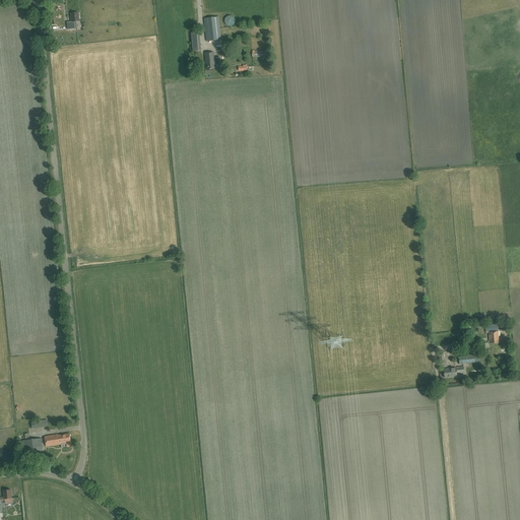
[(76,21),(79,21),(78,13),(71,14),(71,22),(67,22),(67,29),(77,28),(76,21)]
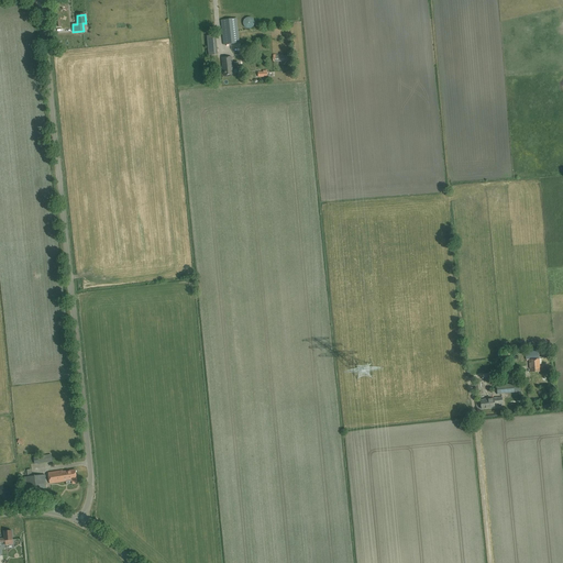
[(236,19),(221,20),(223,45),(239,44),(236,19)]
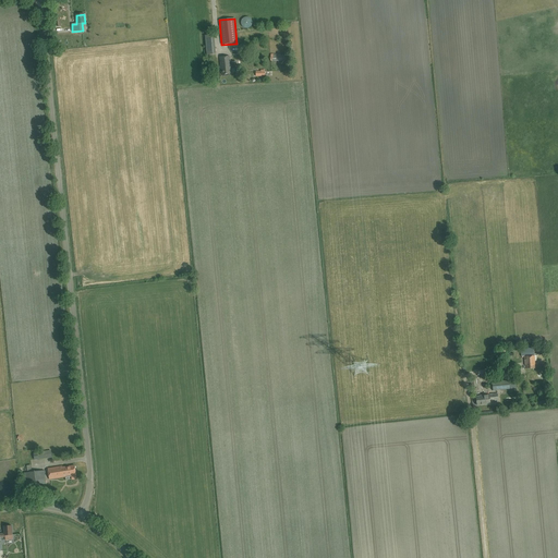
[(221,75),(231,74),(230,65),(229,57),(219,58),(221,75)]
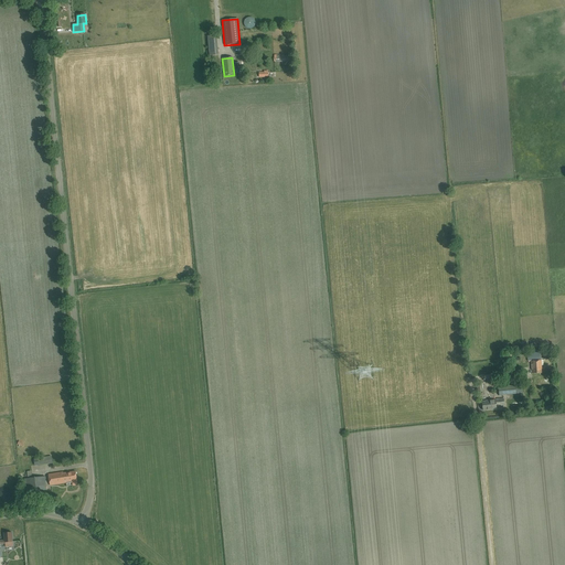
[(532,374),(542,373),(542,361),(531,361),(532,374)]
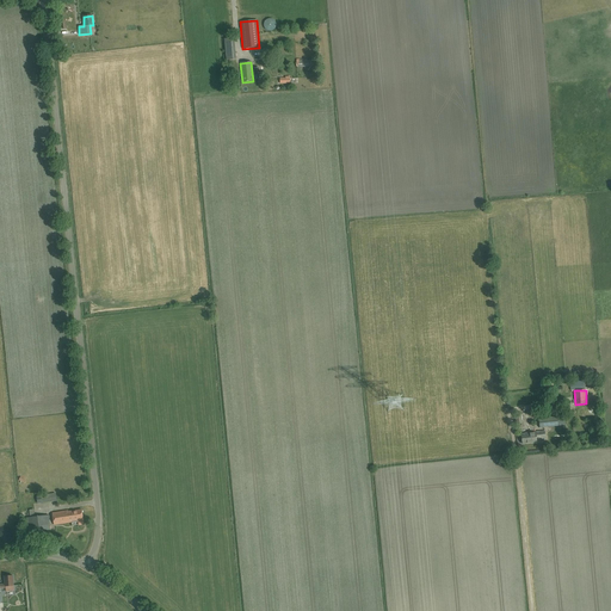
[(538,419),(538,421),(539,429),(544,427),(559,426),(557,417),(543,418),(538,419)]
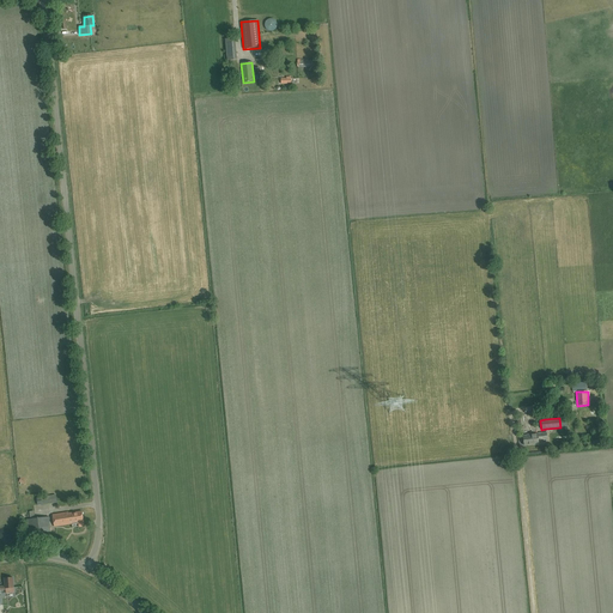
[(539,441),(542,441),(547,439),(547,432),(538,434),(538,435),(523,436),(525,445),(539,444),(539,441)]
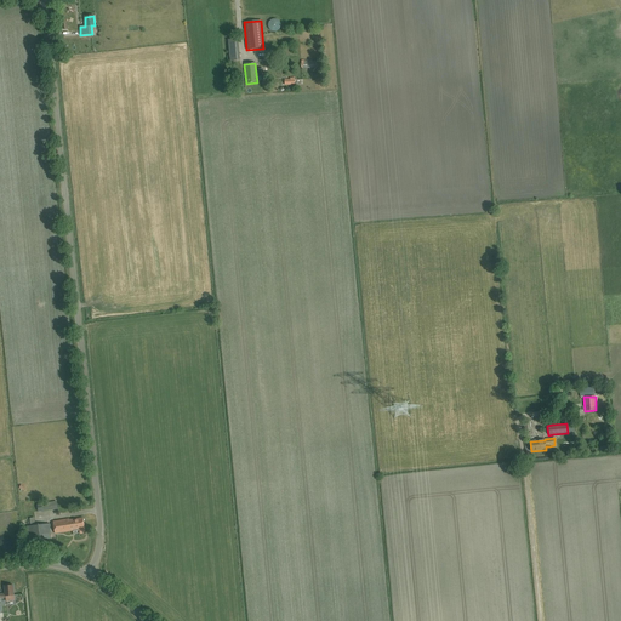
[(74,529),(85,528),(84,518),(69,520),(69,519),(53,522),(56,534),(74,530),(74,529)]
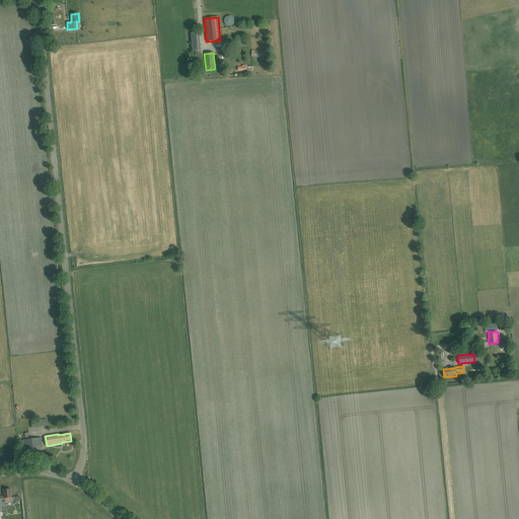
[(24,453),(43,450),(42,438),(22,441),(24,453)]
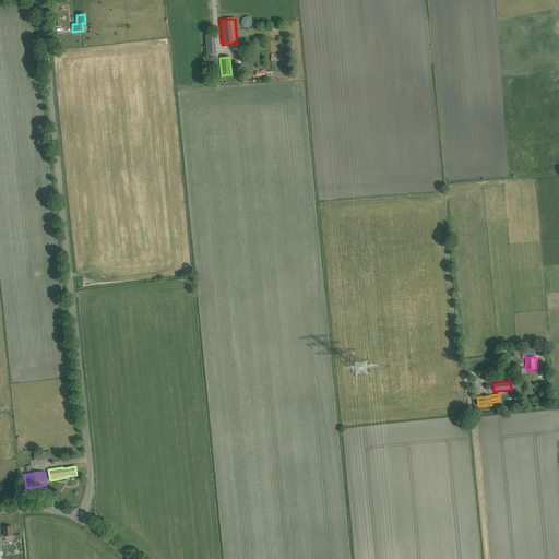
[(9,540),(8,536),(12,536),(12,527),(3,527),(4,534),(0,534),(0,551),(0,552),(0,546),(0,538),(4,538),(6,540),(9,540)]
